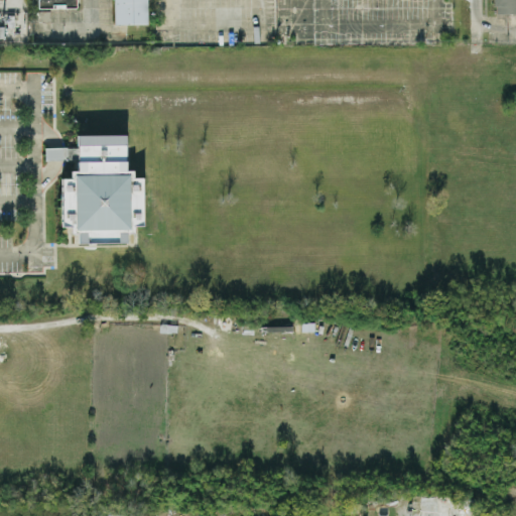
[(38,0),(38,8),(77,7),(77,0),(38,0)]
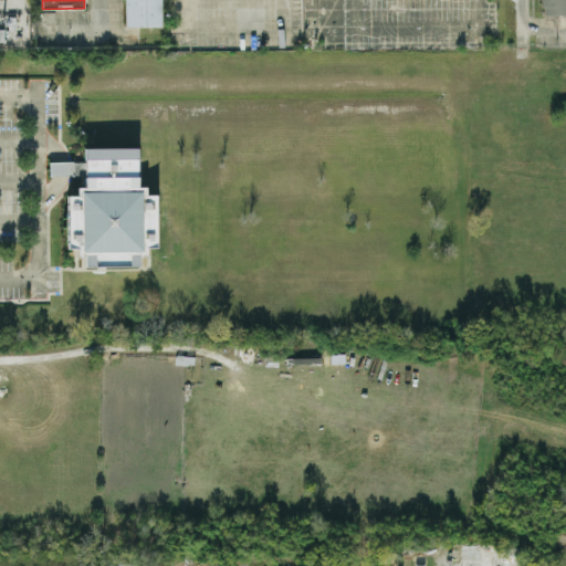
[(126,25),(125,0),(161,0),(161,25),(126,25)]
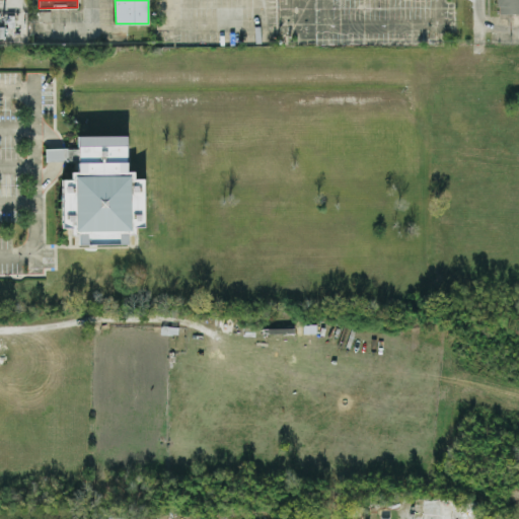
[(518,0),(496,0),(497,13),(518,12),(518,0)]
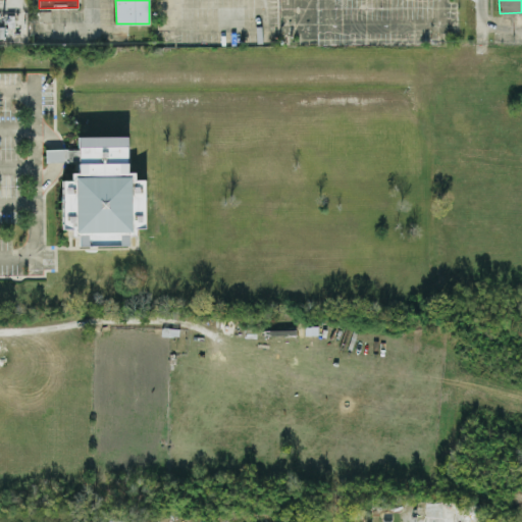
[(79,245),(128,245),(128,235),(135,235),(135,227),(144,227),(143,178),(135,178),(135,171),(126,171),(126,136),(77,136),(77,149),(46,149),(46,161),(79,161),(79,172),(71,172),(71,179),(62,179),(62,228),(71,228),(72,236),(79,236),(79,245)]
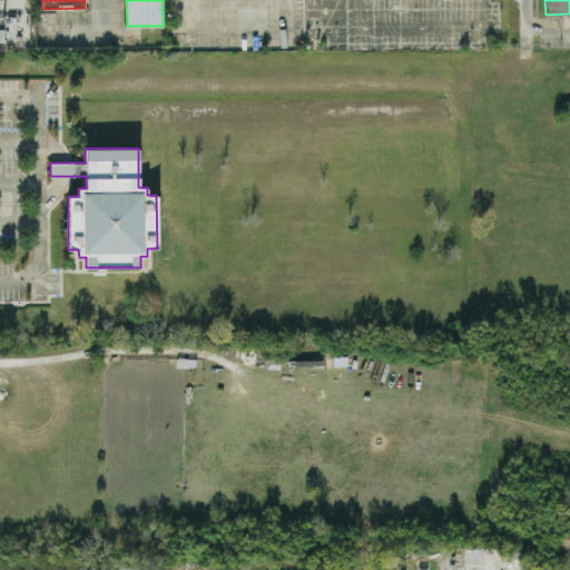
[(112,569),(136,569),(137,559),(114,559),(112,569)]
